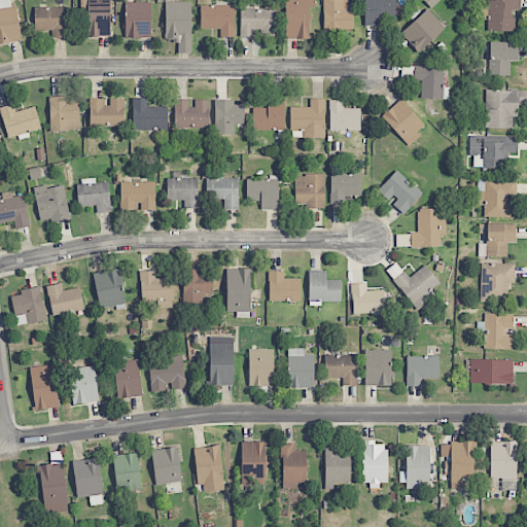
[(0,0),(0,43),(21,41),(16,5),(10,6),(9,0),(0,0)]
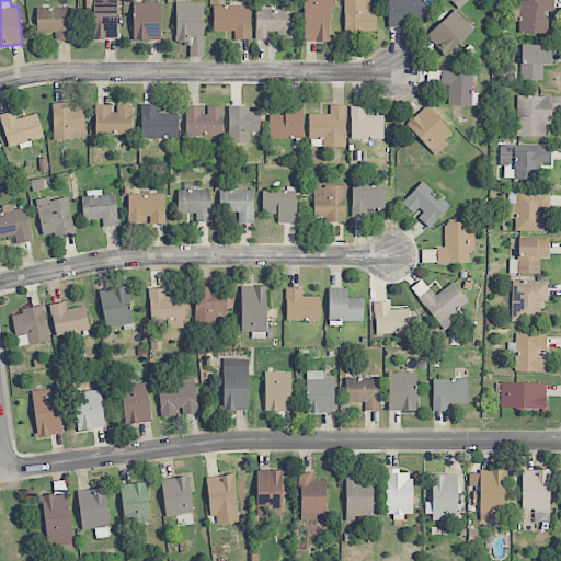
[(116,0),(93,0),(94,38),(117,38),(116,0)]
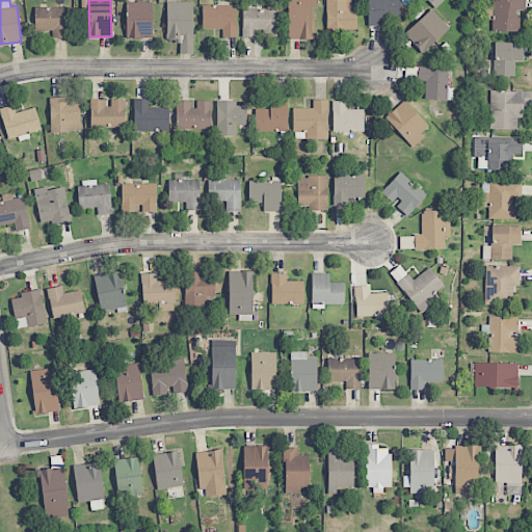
[(314,40),(313,0),(287,0),(289,40),(314,40)]
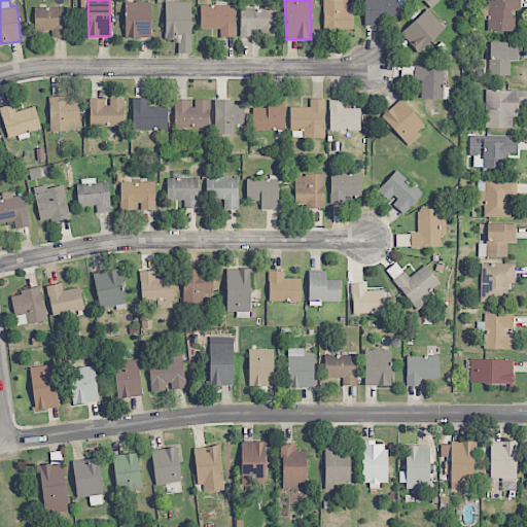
[(353,9),(348,9),(347,0),(322,0),(323,33),(353,32),(353,9)]
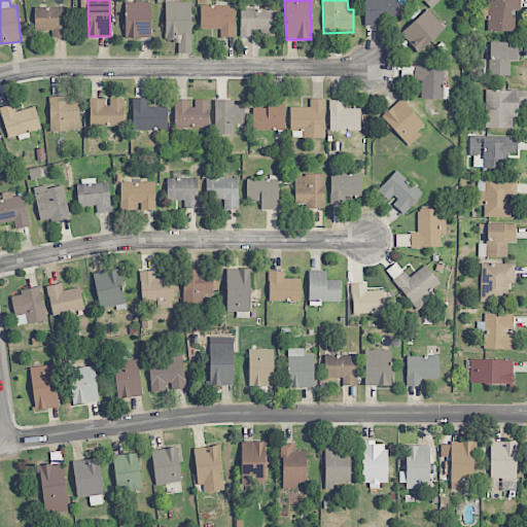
[(395,0),(364,0),(365,26),(385,26),(385,19),(396,18),(395,0)]
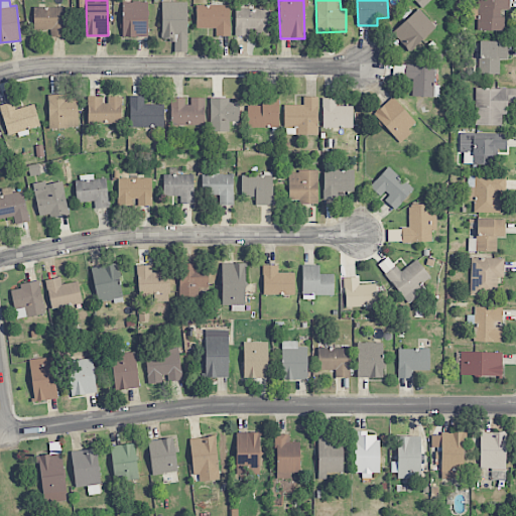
[(414,0),(422,8),(430,0),(414,0)]
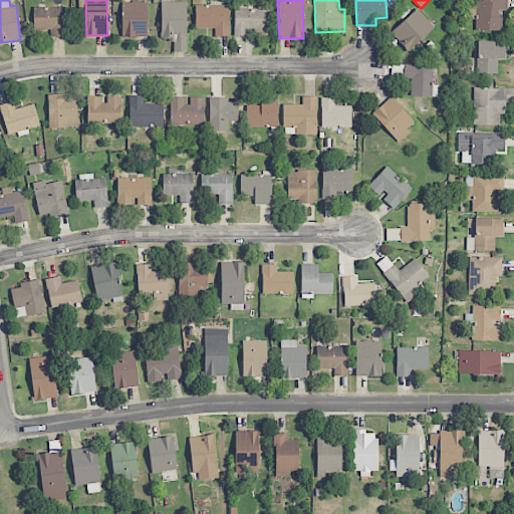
[(476,0),(476,30),(501,31),(501,10),(507,10),(507,0),(476,0)]
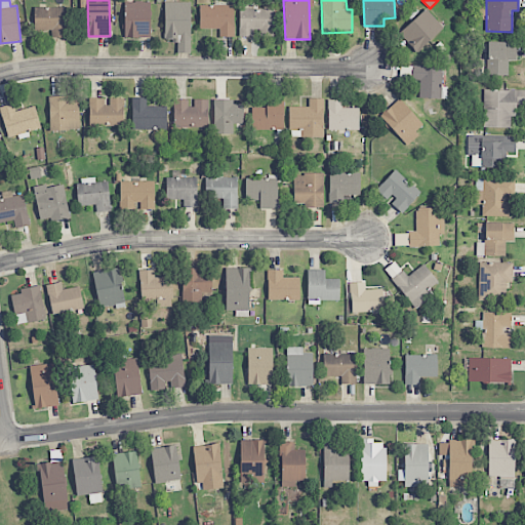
[(151,2),(124,2),(125,38),(151,38),(151,2)]
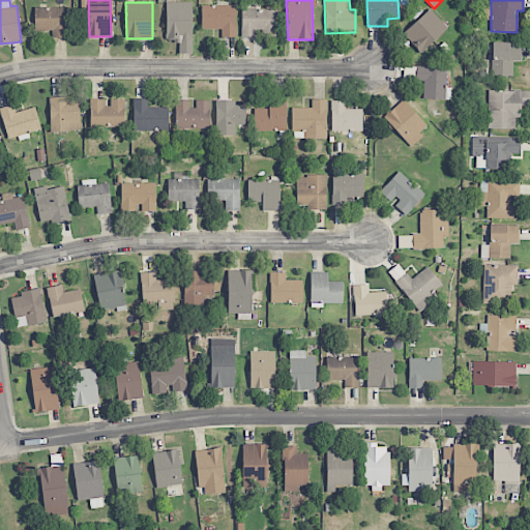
[(193,2),(167,2),(166,42),(188,43),(188,52),(193,52),(193,2)]
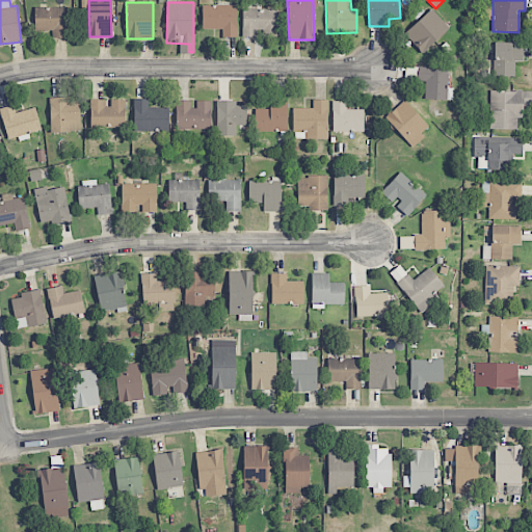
[(237,5),(202,5),(203,29),(222,29),(222,37),(237,37),(237,5)]
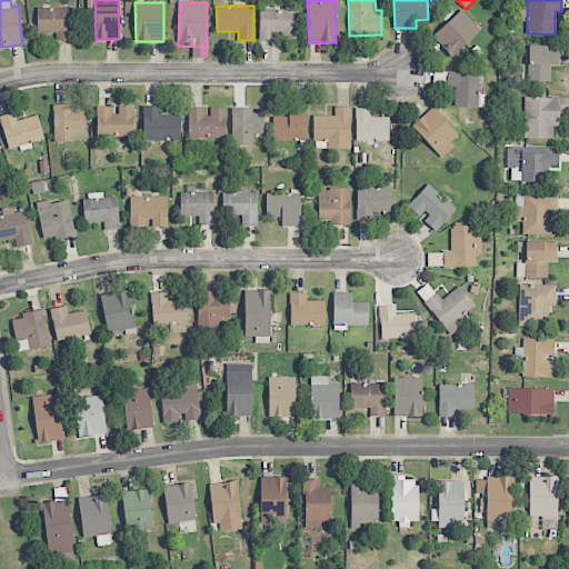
[(38,32),(58,32),(58,41),(71,40),(71,8),(38,9),(38,32)]
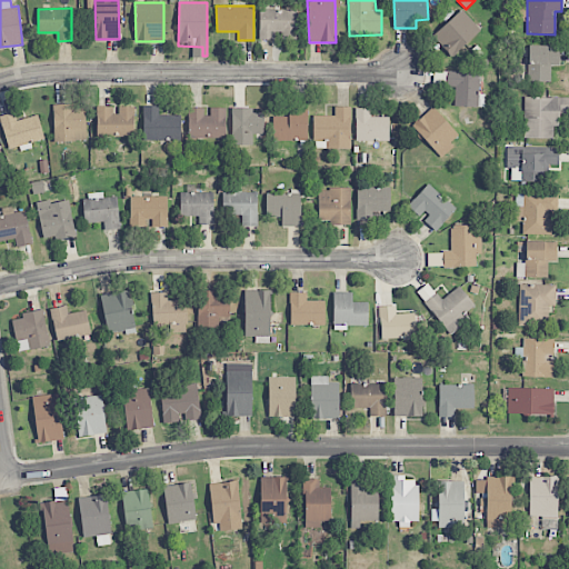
[(297,10),(260,9),(259,39),(279,40),(279,39),(297,40),(297,10)]
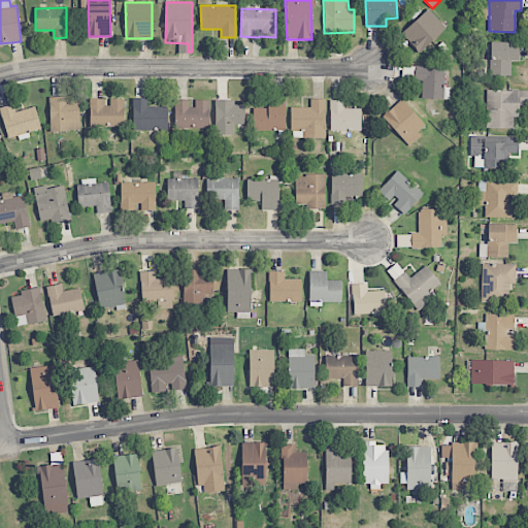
[(401,33),(420,53),(446,28),(428,9),(401,33)]
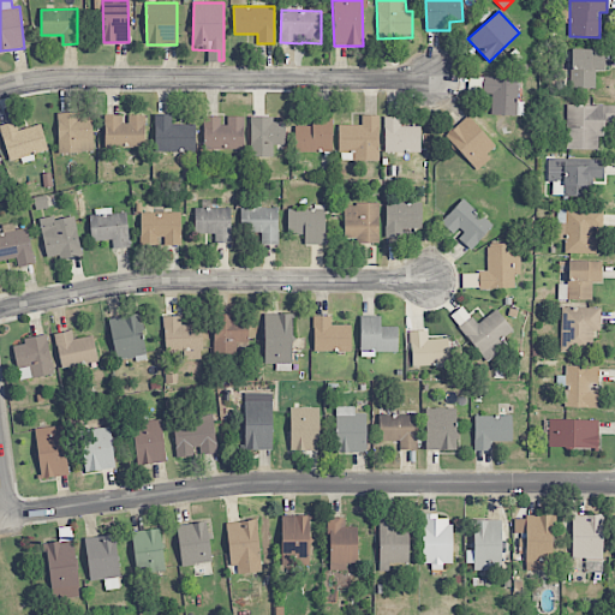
[(595,89),(596,71),(605,71),(605,51),(571,49),(571,88),(595,89)]
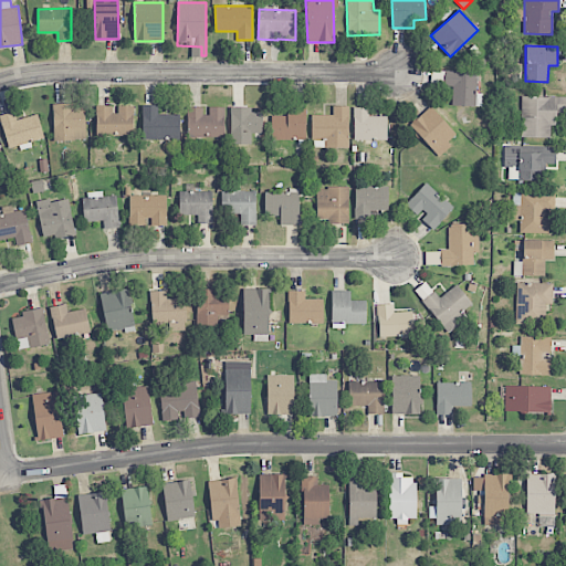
[(444,86),(452,86),(452,106),(475,106),(475,71),(444,71),(444,86)]
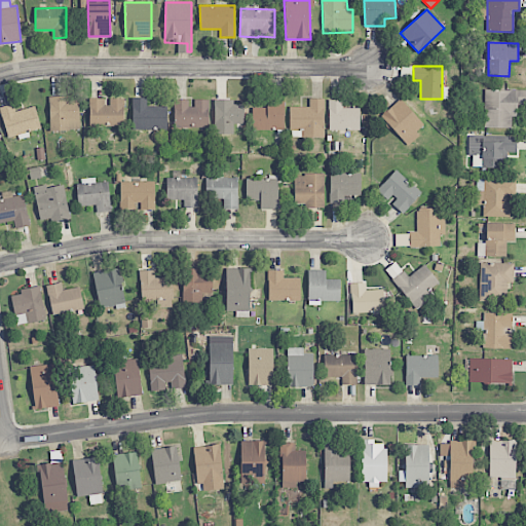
[(525,90),(485,89),(484,127),(512,127),(512,117),(519,117),(519,103),(525,103),(525,90)]
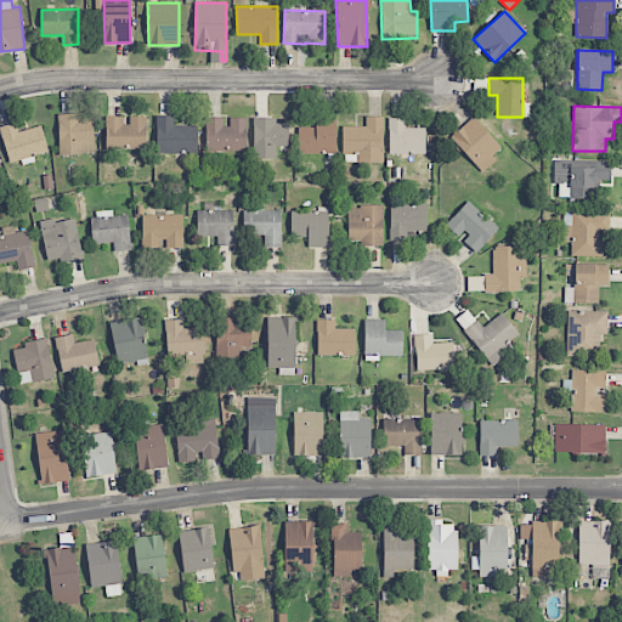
[(82,114),(58,114),(60,156),(95,154),(94,120),(82,120),(82,114)]
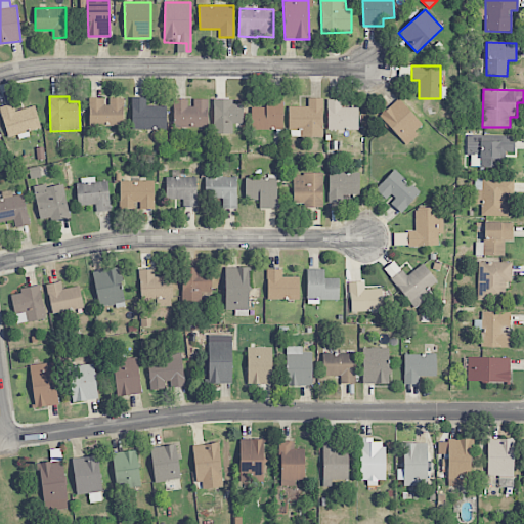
[(132,129),(166,130),(166,106),(146,106),(146,98),(132,97),(132,129)]
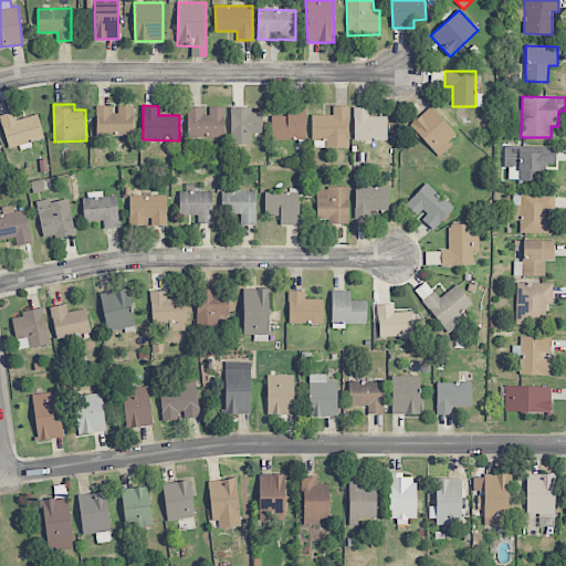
[(134,136),(133,106),(115,106),(96,106),(96,136),(134,136)]
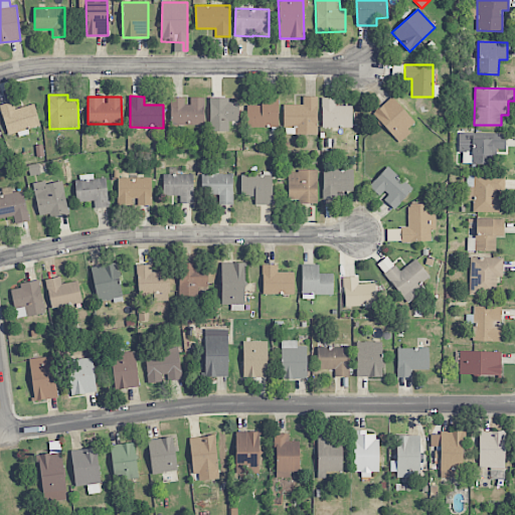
[(318,97),(303,97),(303,106),(284,105),(283,128),(300,128),(300,135),(317,135),(318,97)]
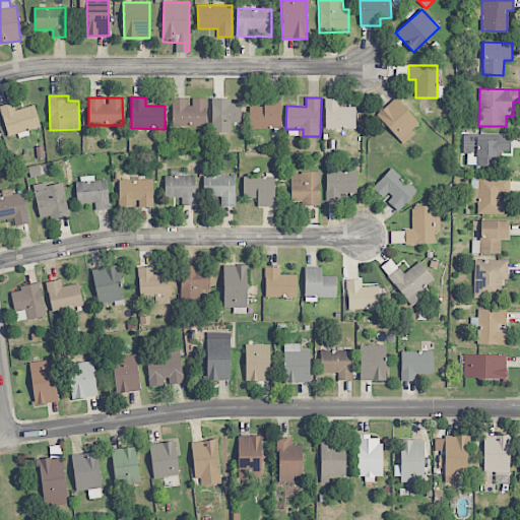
[(404,144),(415,134),(411,130),(419,123),(395,98),(377,115),(404,144)]
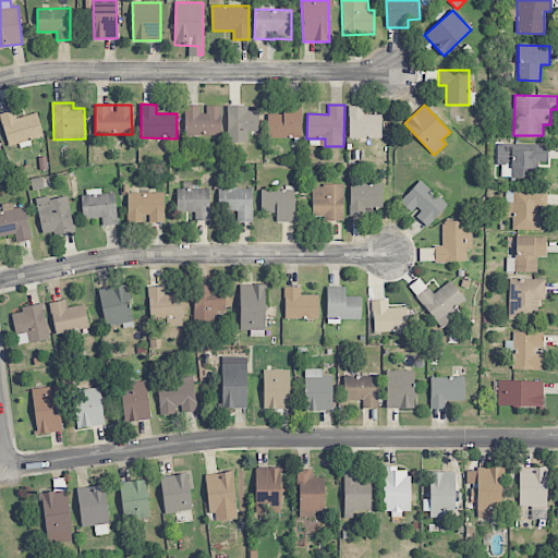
[(221,106),(203,106),(185,106),(184,137),(221,138),(221,106)]
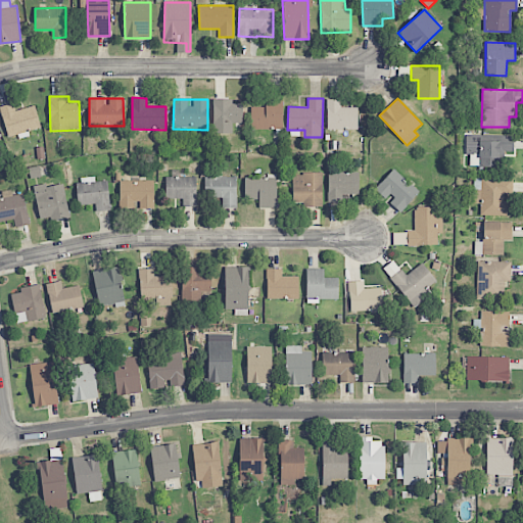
[(242,103),(233,104),(233,99),(212,100),(214,134),(232,134),(232,124),(243,123),(242,103)]
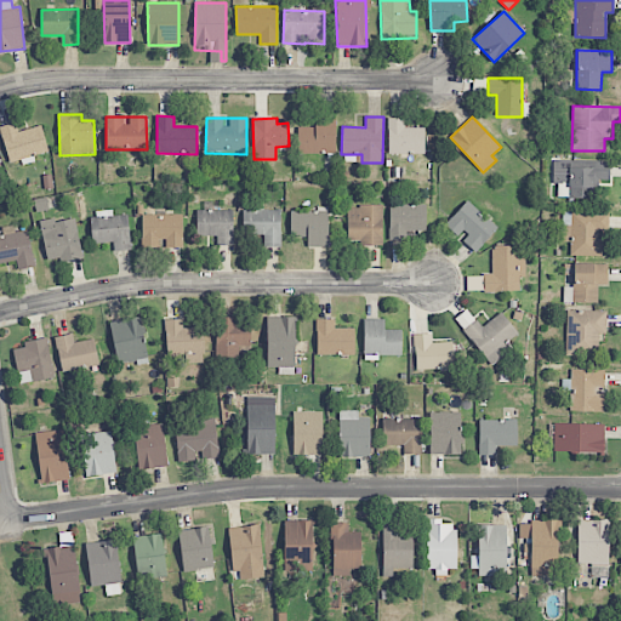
[(315,127),(298,127),(298,153),(335,154),(336,119),(315,118),(315,127)]
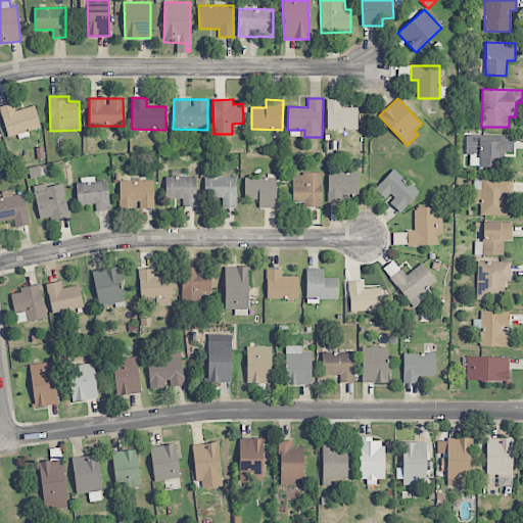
[(358,108),(341,108),(340,99),(327,99),(327,130),(358,130),(358,108)]
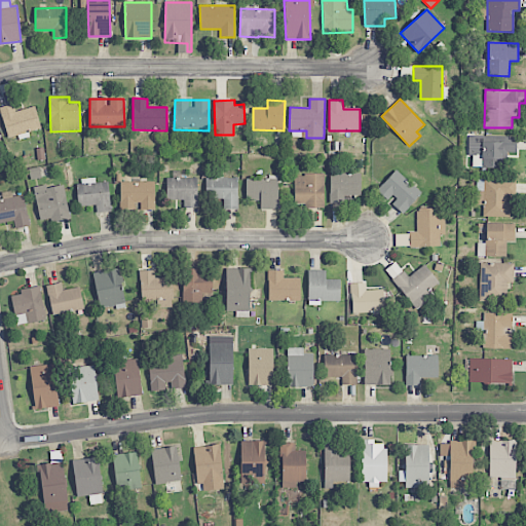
[(41,128),(35,107),(15,111),(13,104),(0,107),(0,108),(7,138),(17,136),(19,140),(30,137),(28,132),(41,128)]
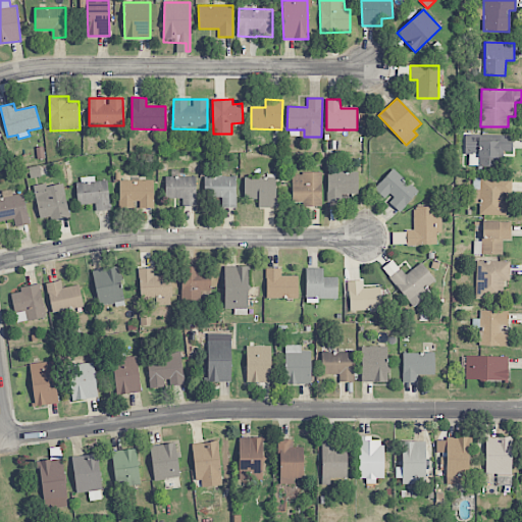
[(513,151),(512,135),(464,136),(465,156),(468,156),(469,166),(499,166),(499,151),(513,151)]
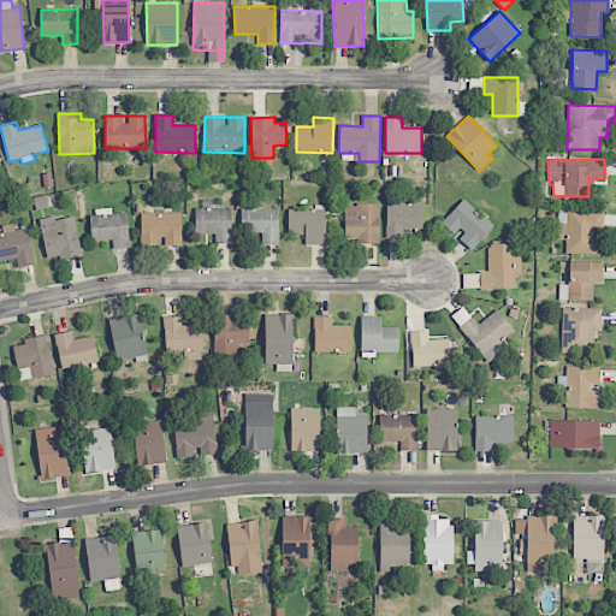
[(493,223),(461,200),(443,225),(457,236),(456,238),(474,250),(493,223)]
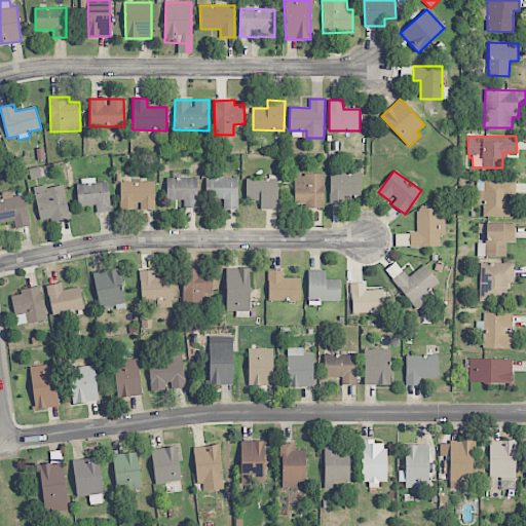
[(361,174),(331,173),(330,202),(343,203),(343,195),(361,195),(361,174)]
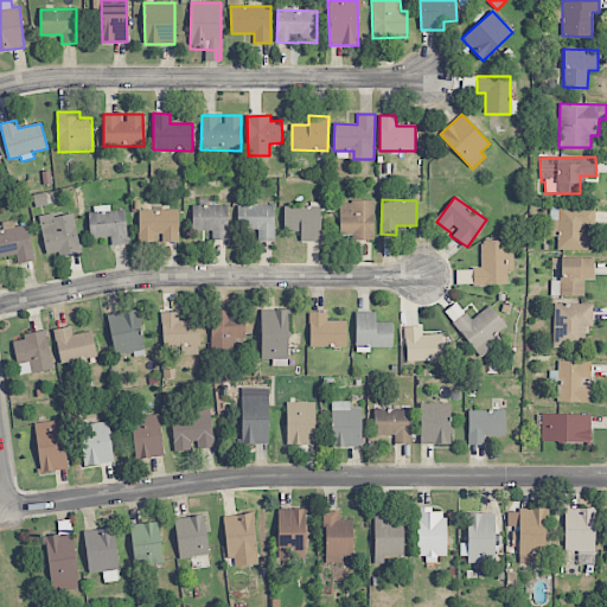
[(374,240),(374,202),(339,202),(340,236),(351,235),(351,241),(374,240)]
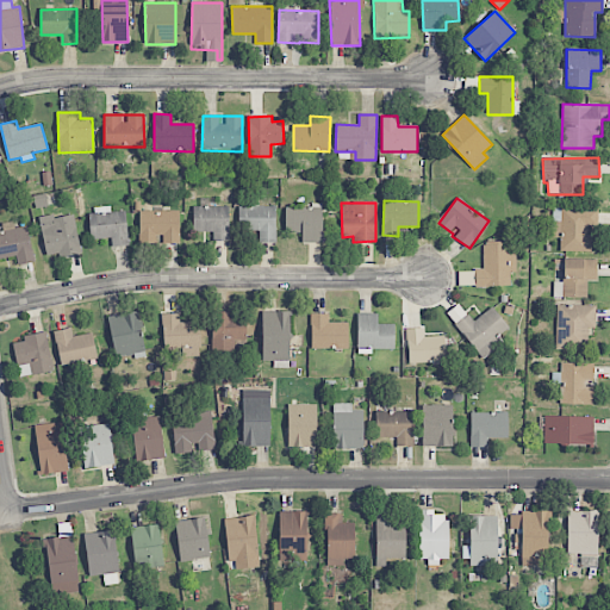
[(275,243),(277,207),(260,206),(260,205),(238,205),(237,230),(260,230),(259,242),(275,243)]
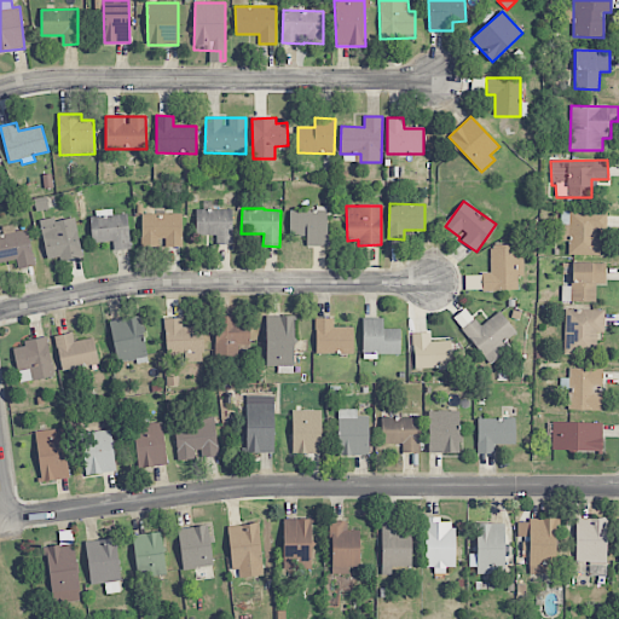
[(114,242),(114,250),(129,249),(128,214),(114,215),(113,209),(91,210),(93,242),(114,242)]
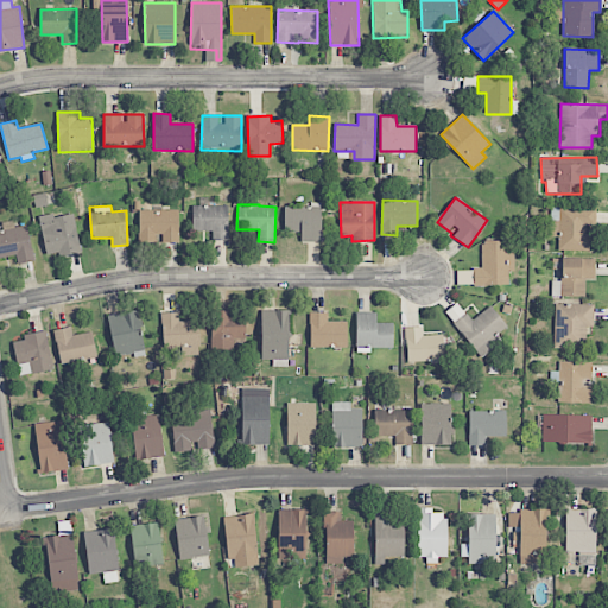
[(322,241),(321,206),(284,206),(284,233),(301,232),(301,242),(322,241)]
